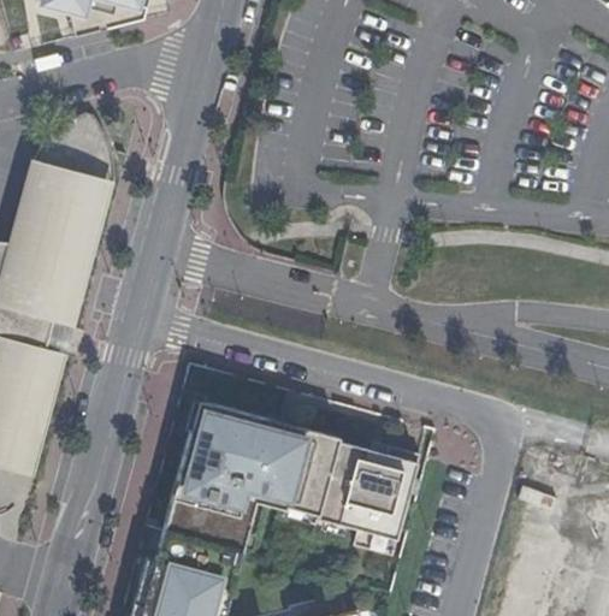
[(51,0),(51,5),(76,11),(83,36),(149,21),(152,9),(145,6),(145,0),(51,0)]
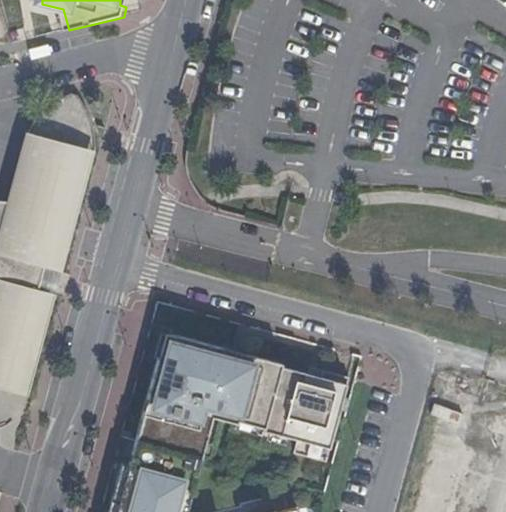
[(0,385),(21,391),(47,294),(38,292),(46,264),(54,266),(85,150),(27,134),(9,202),(4,201),(0,201),(0,200),(0,385)]
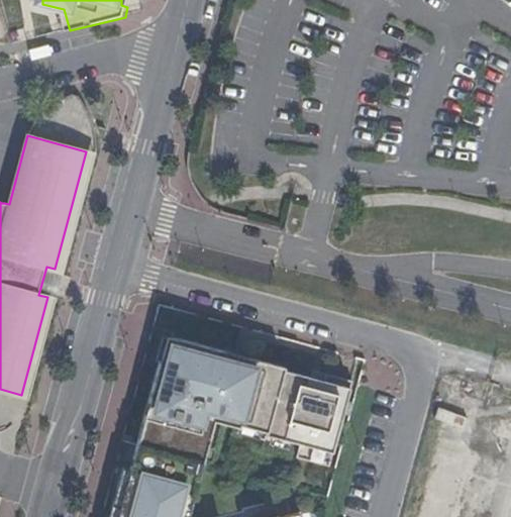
[(21,395),(29,397),(57,299),(64,272),(95,153),(86,151),(55,269),(46,267),(38,295),(47,297),(21,395)]
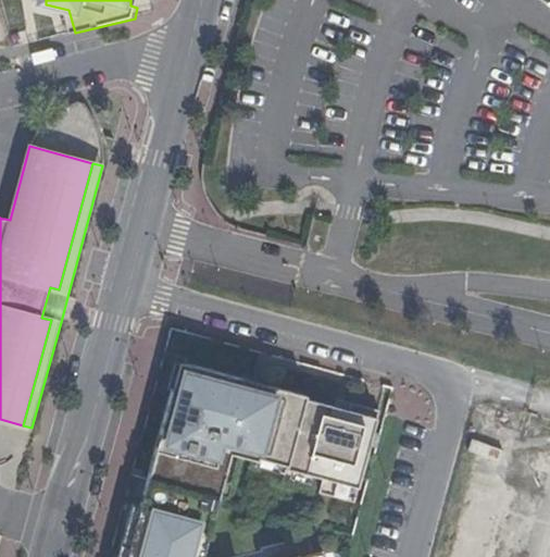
[(325,556),(325,554),(311,556),(195,556),(197,551),(209,553),(217,515),(205,511),(209,495),(221,498),(233,453),(261,461),(262,458),(289,467),(289,469),(325,479),(322,493),(357,503),(380,412),(338,400),(336,407),(308,399),(308,396),(188,363),(180,392),(173,391),(141,507),(134,505),(120,556),(325,556)]
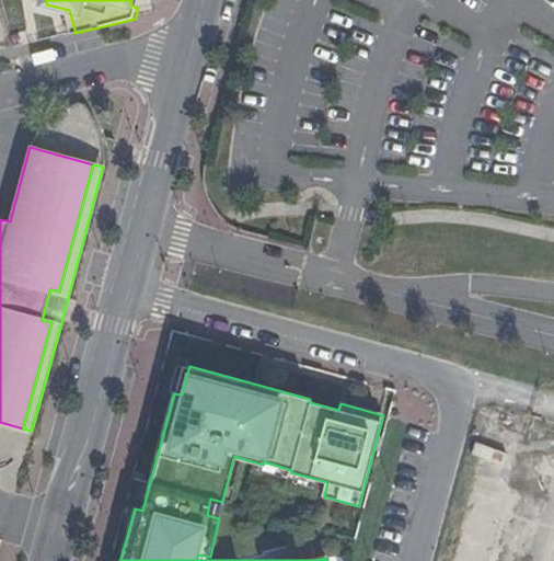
[(147,474),(136,471),(134,479),(146,481),(147,474)]
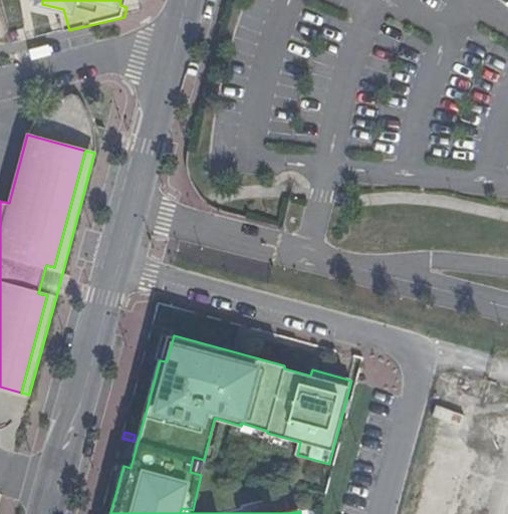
[(201,475),(204,460),(193,457),(190,472),(201,475)]
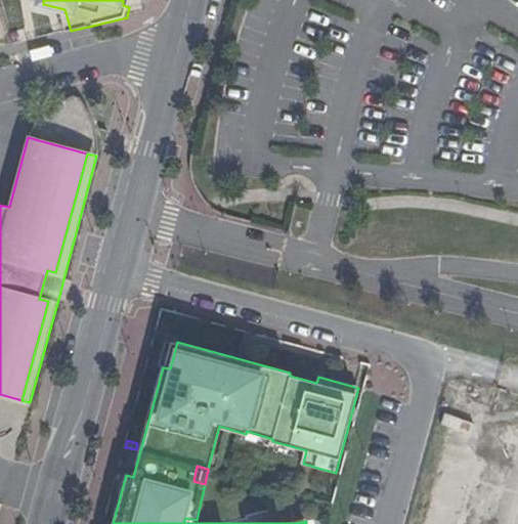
All buildings are outlined.
